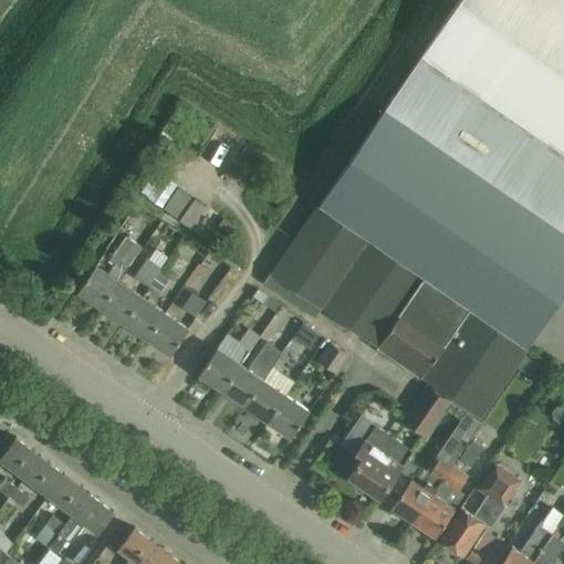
[(563,0),(460,0),(269,274),(484,416),(563,299),(563,0)]
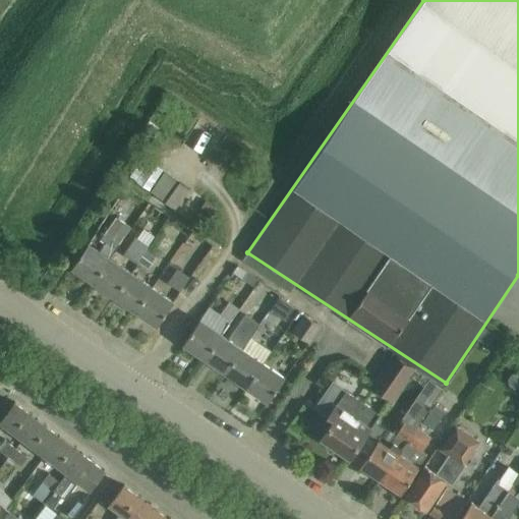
[(133,184),(148,193),(161,173),(148,164),(133,184)]
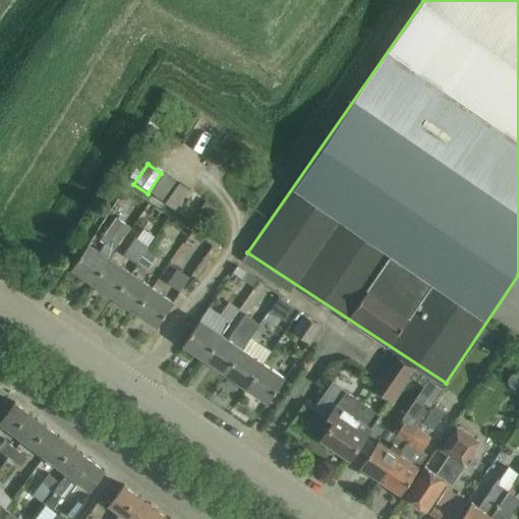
[(174,182),(166,177),(152,196),(161,202),(174,182)]
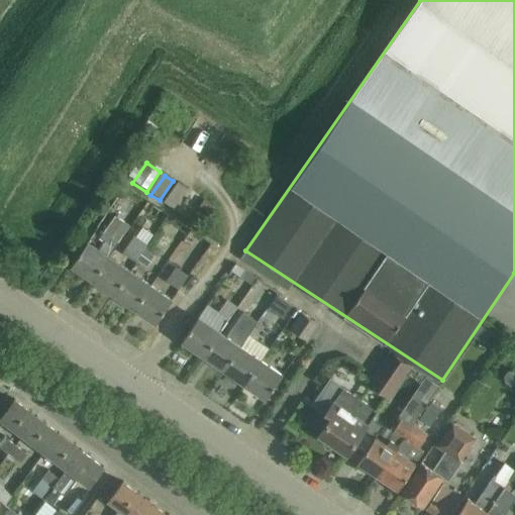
[(172,210),(186,190),(177,183),(163,203),(172,210)]
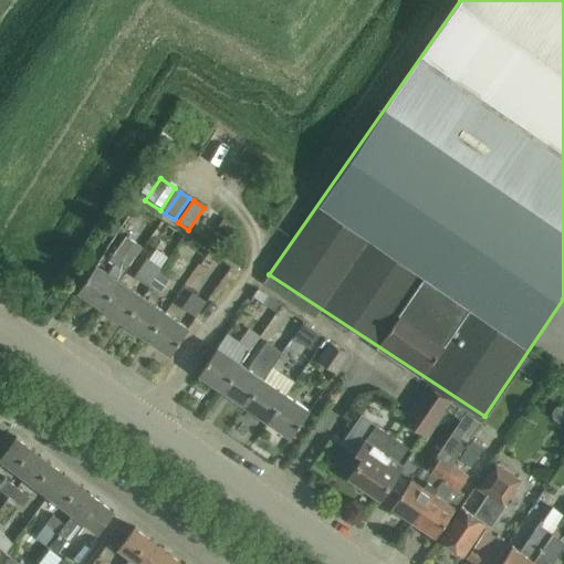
[(218,219),(206,210),(192,229),(205,237),(218,219)]
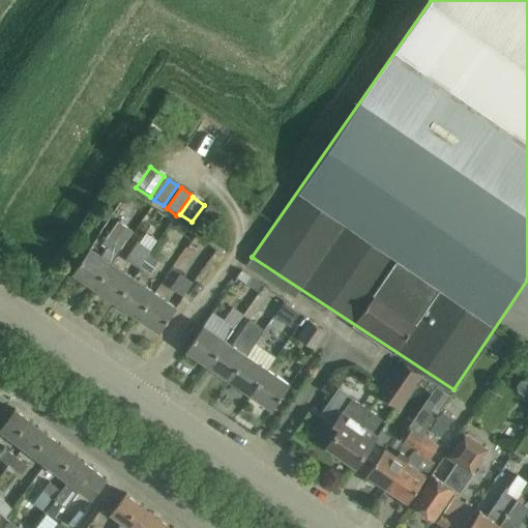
[(217,213),(207,206),(196,224),(206,231),(217,213)]
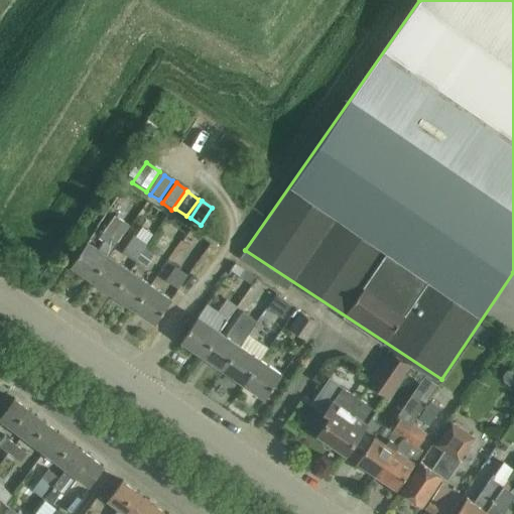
[(114,217),(98,240),(103,243),(111,249),(112,250),(128,227),(114,217)]
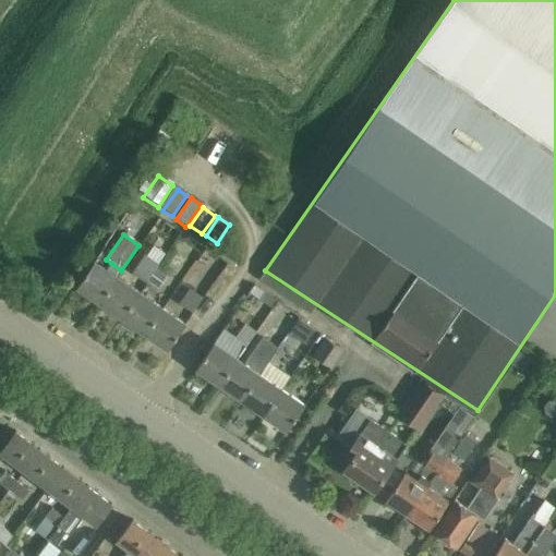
[(145,285),(157,266),(144,256),(131,275),(145,285)]
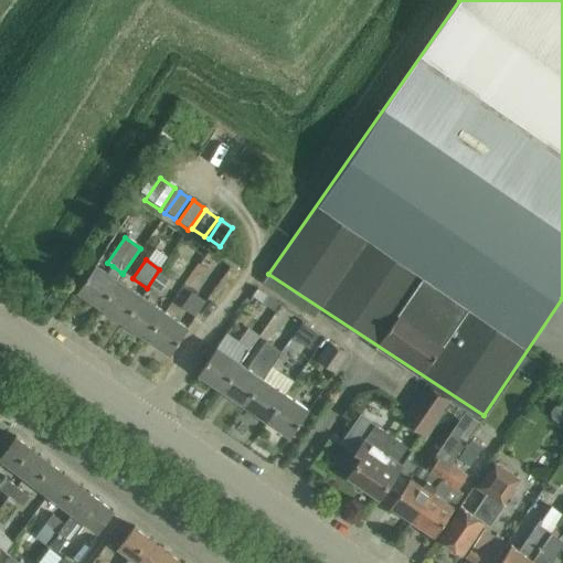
[(95,266),(77,293),(99,308),(101,308),(118,283),(117,282),(121,273),(113,266),(107,274),(95,266)]
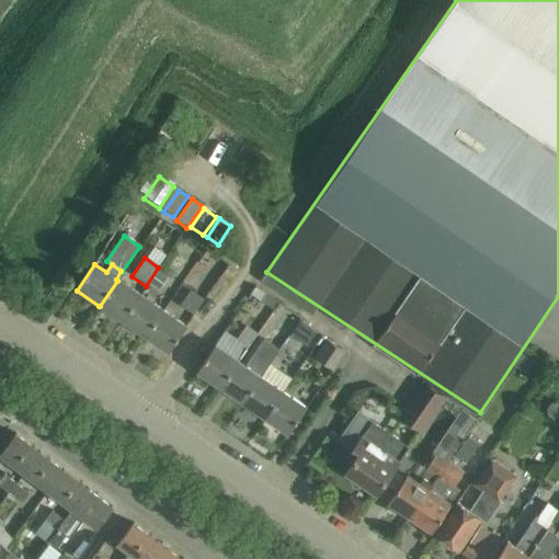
[(158,295),(172,274),(161,267),(147,288),(158,295)]
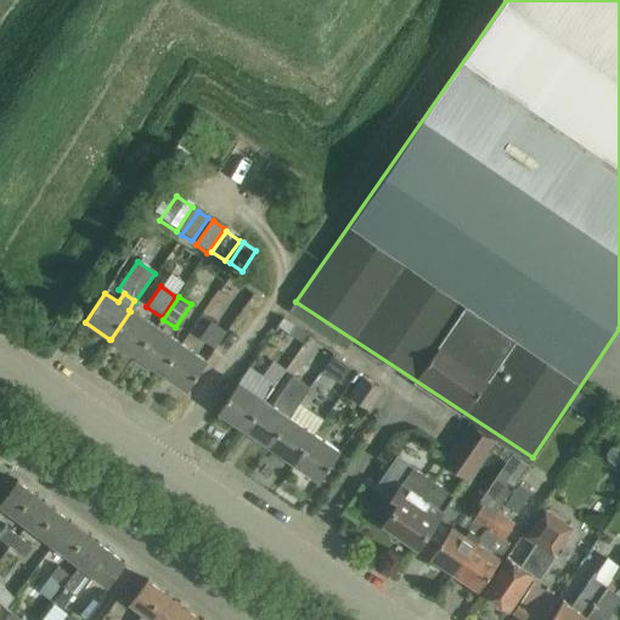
[(130,311),(111,339),(135,356),(155,328),(130,311)]
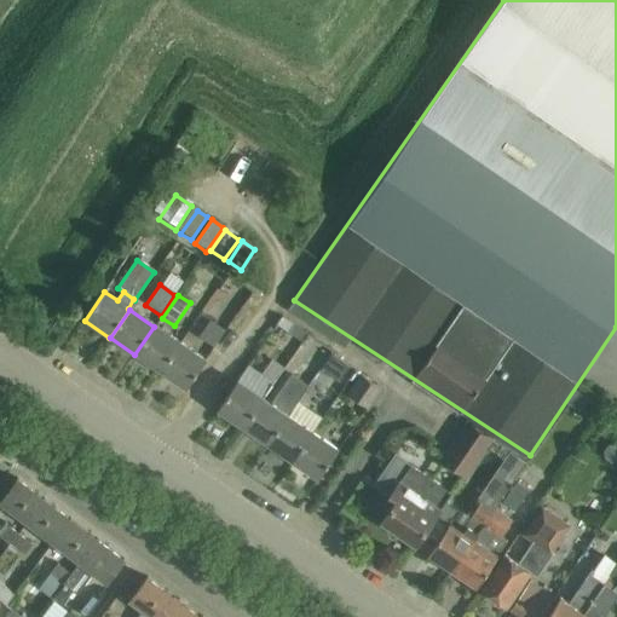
[(282,318),(276,327),(288,335),(294,327),(282,318)]
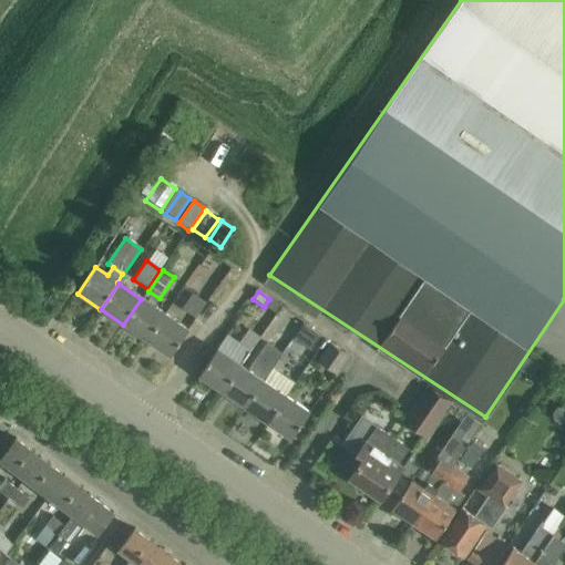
[(205,305),(191,295),(180,310),(194,320),(205,305)]
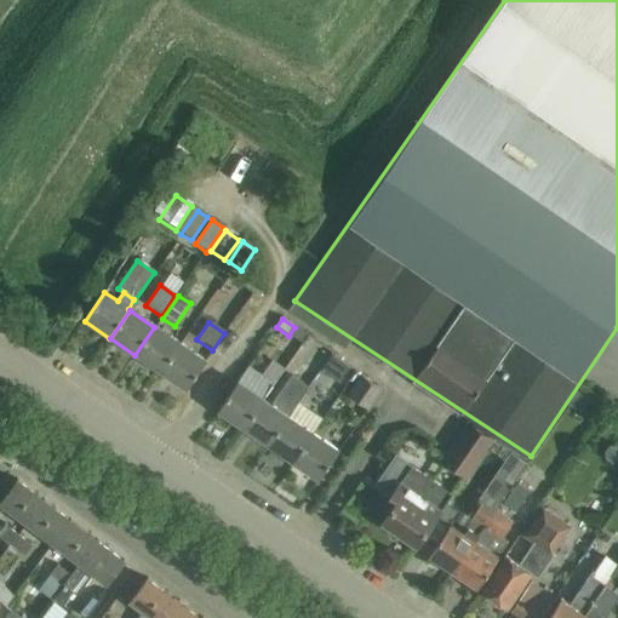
[(160,373),(179,344),(154,327),(135,355),(160,373)]
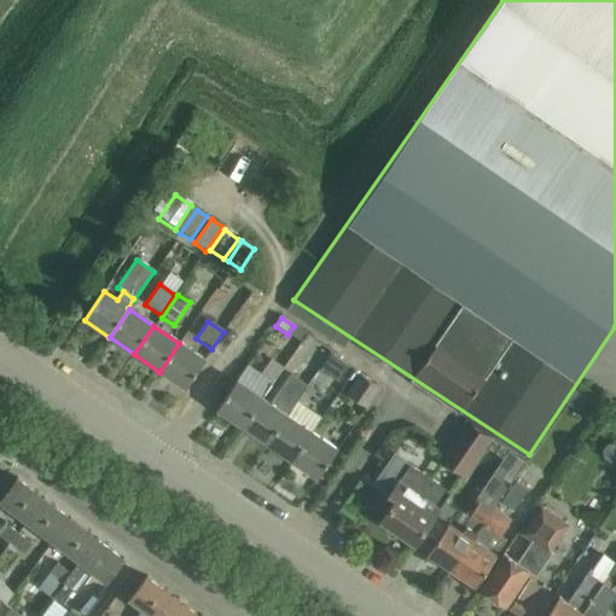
[(179,343),(160,372),(186,390),(205,361),(179,343)]
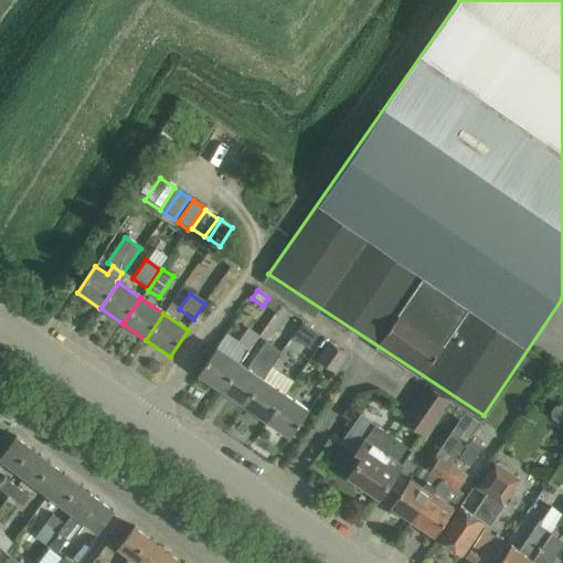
[(314,344),(319,337),(301,324),(296,331),(314,344)]
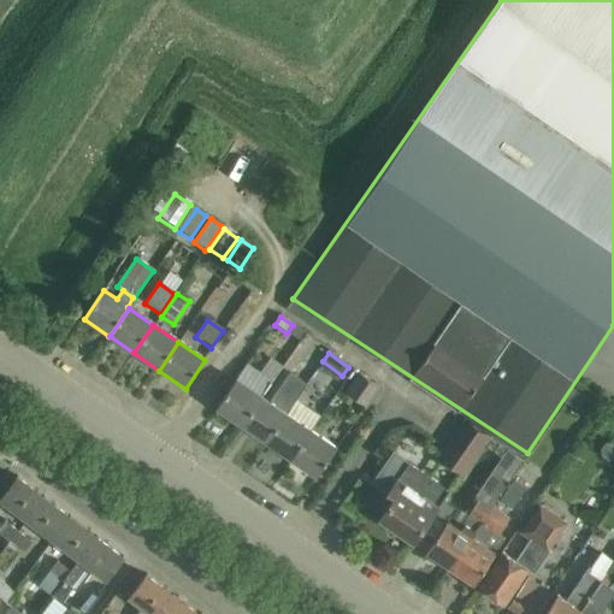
[(285,415),(305,387),(311,378),(296,369),(290,377),(287,375),(267,403),(261,399),(241,427),(266,444),(285,415)]
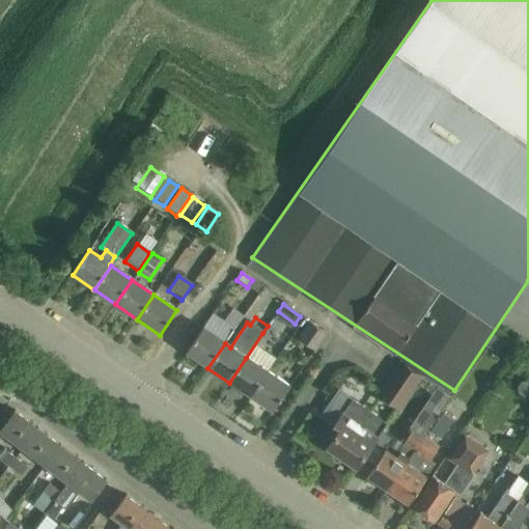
[(309,323),(297,339),(314,352),(326,334),(309,323)]
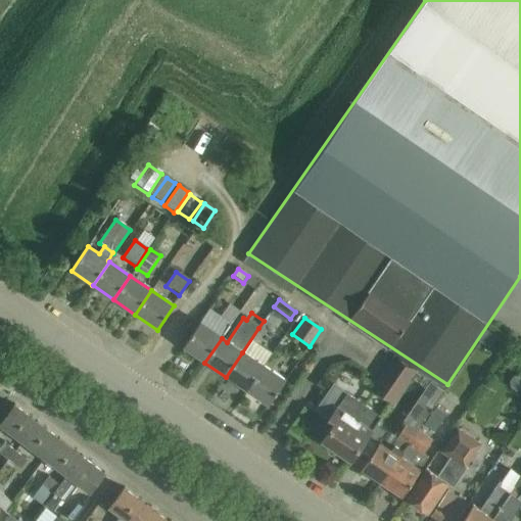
[(204,363),(222,338),(200,323),(183,347),(204,363)]
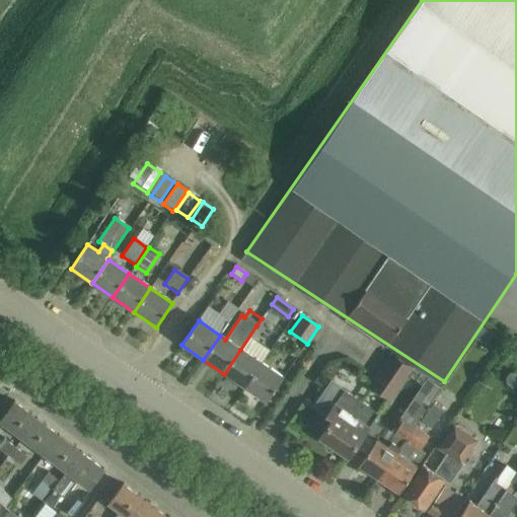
[(240,350),(224,374),(245,388),(262,364),(248,355),(240,350)]
